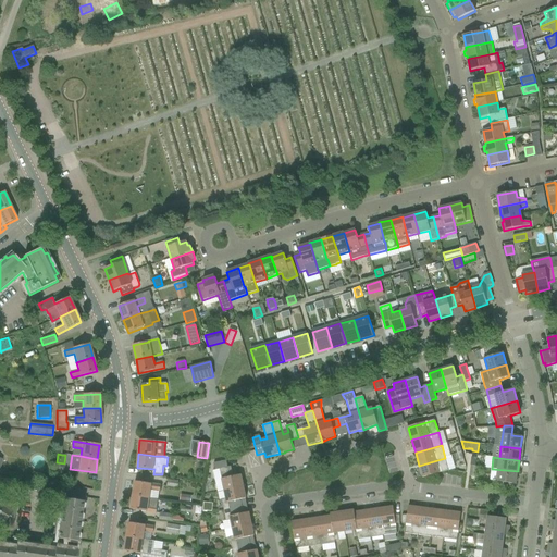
[(445,458),(419,466),(422,478),(449,470),(445,458)]
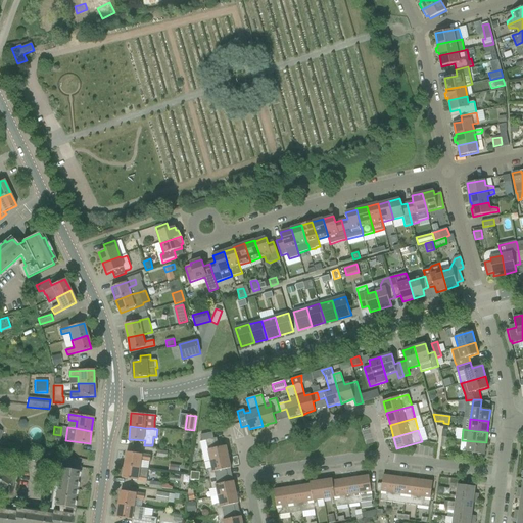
[(206,440),(210,461),(229,457),(227,446),(222,447),(222,446),(219,446),(217,438),(214,439),(212,432),(201,435),(202,441),(206,440)]
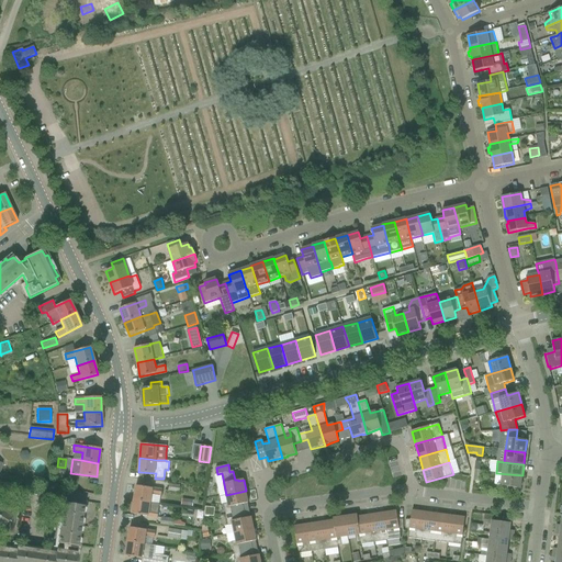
[(520,489),(523,475),(496,473),(494,484),(493,492),(508,494),(509,487),(520,489)]
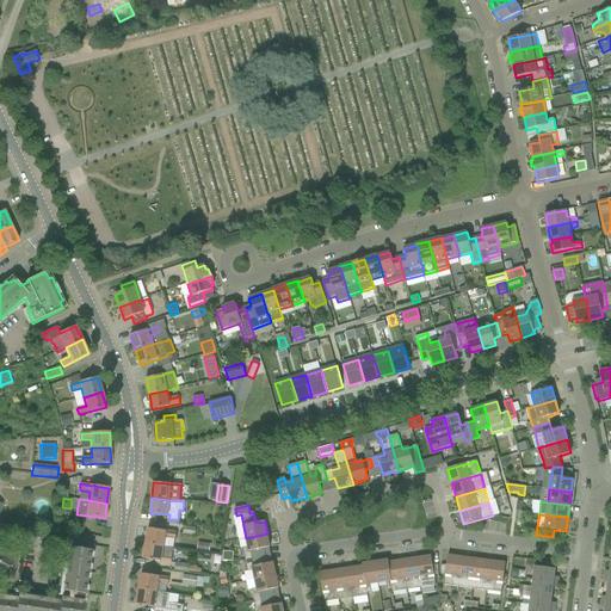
[(148,529),(146,543),(165,547),(166,537),(176,539),(177,532),(148,529)]
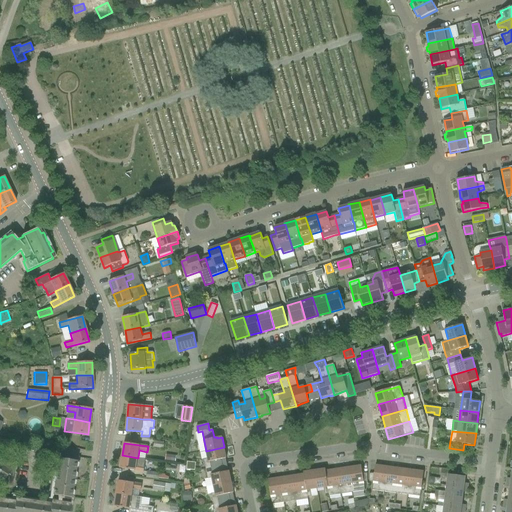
[(226,458),(224,447),(206,451),(208,459),(204,460),(206,469),(223,466),(221,459),(226,458)]
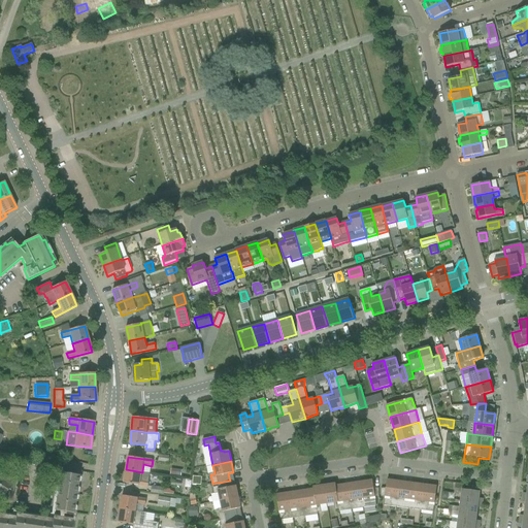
[(54,510),(73,514),(78,476),(81,476),(81,472),(63,469),(63,473),(60,473),(54,510)]
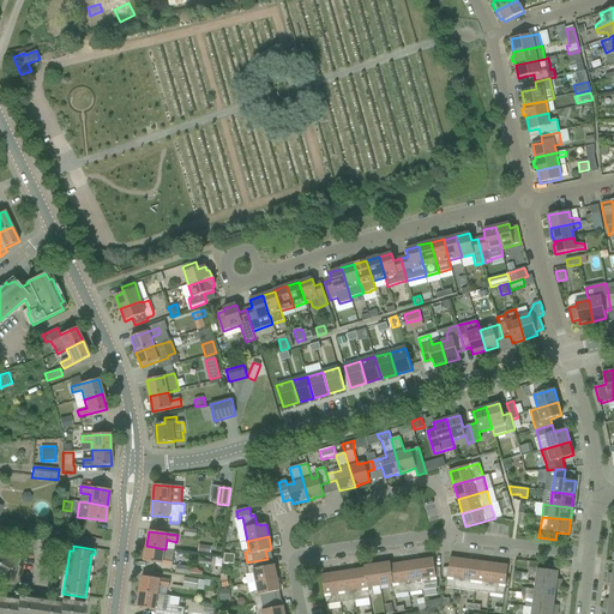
[(163,558),(166,549),(146,546),(144,561),(173,566),(174,560),(163,558)]
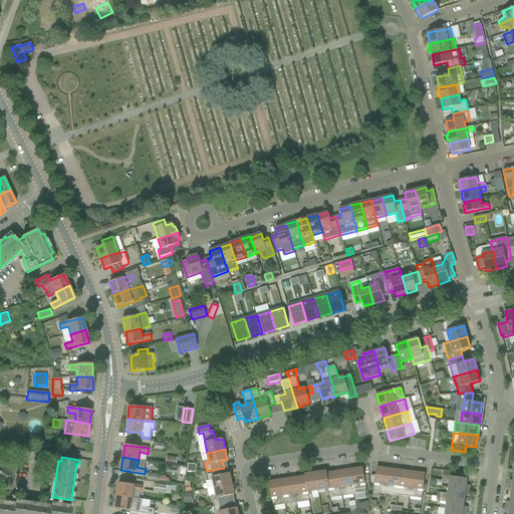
[(0,484),(6,488),(12,489),(14,471),(0,462),(0,484)]
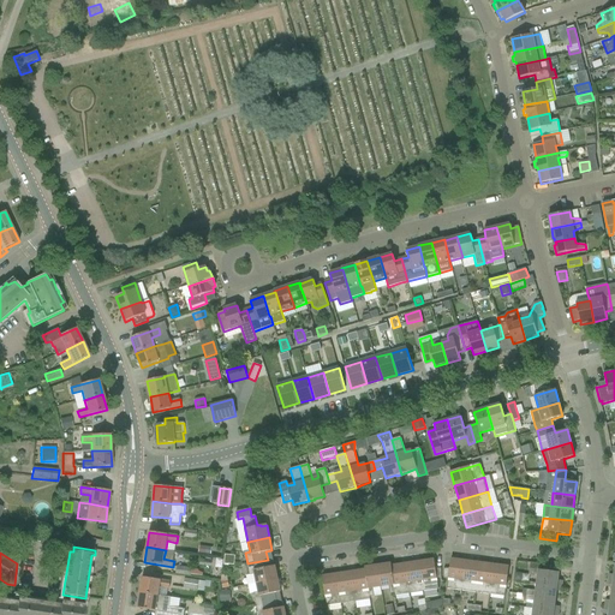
[(255,574),(256,584),(278,579),(275,566),(269,567),(268,560),(248,563),(250,575),(255,574)]
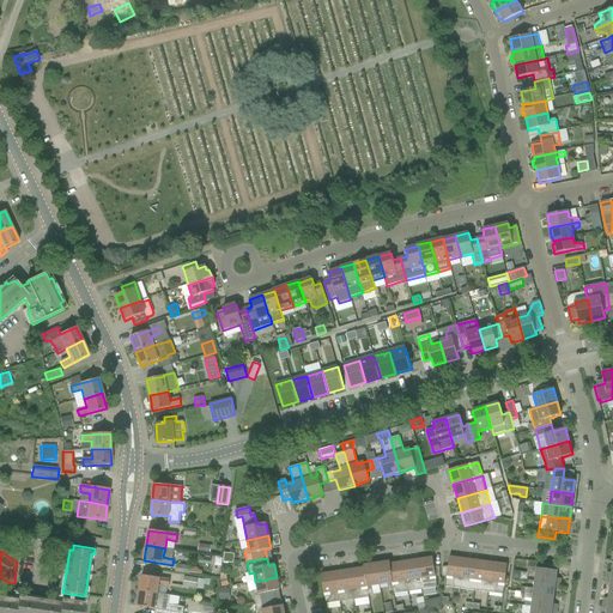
[(432,558),(419,559),(423,589),(437,588),(436,577),(441,577),(439,568),(435,568),(432,558)]
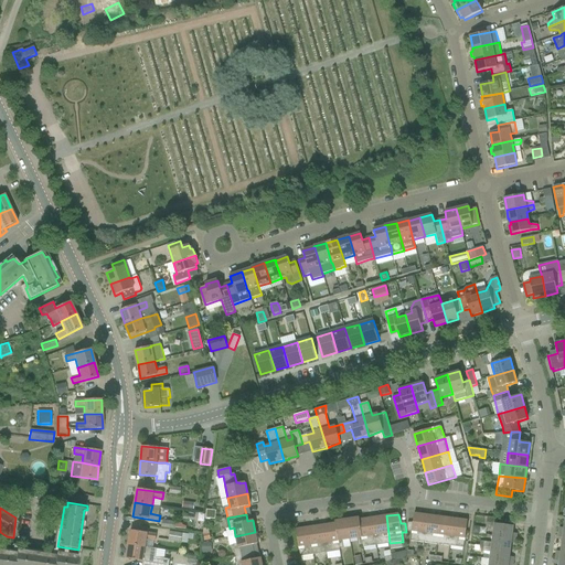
[(425,543),(428,515),(415,514),(413,522),(408,523),(408,532),(412,532),(411,541),(425,543)]
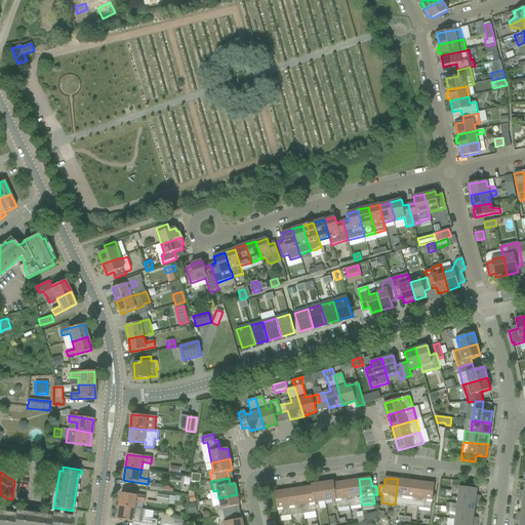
[(359,479),(347,481),(351,507),(362,505),(359,479)]
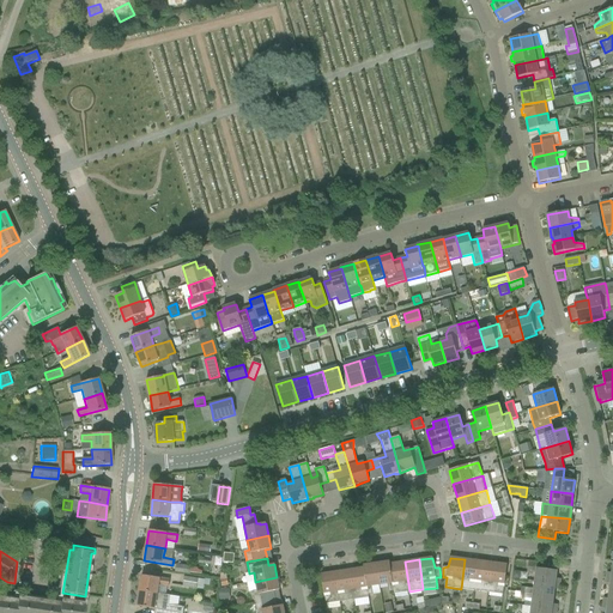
[(475,590),(479,562),(465,559),(461,589),(475,590)]
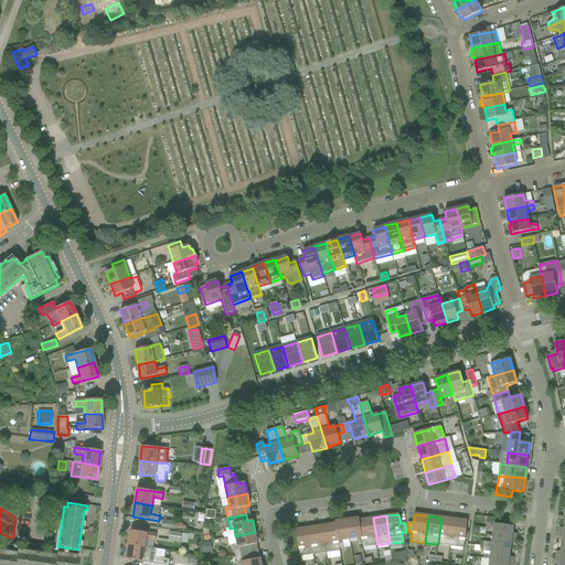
[(363,547),(364,547),(360,520),(359,518),(347,520),(350,540),(358,539),(359,546),(363,545),(363,547)]
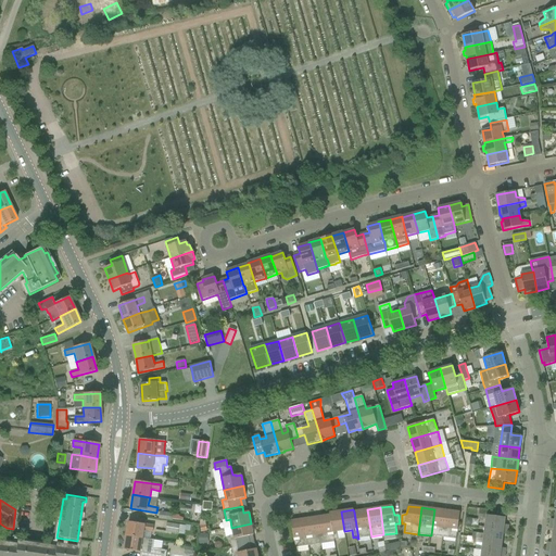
[(367,509),(354,512),(358,539),(371,536),(367,509)]
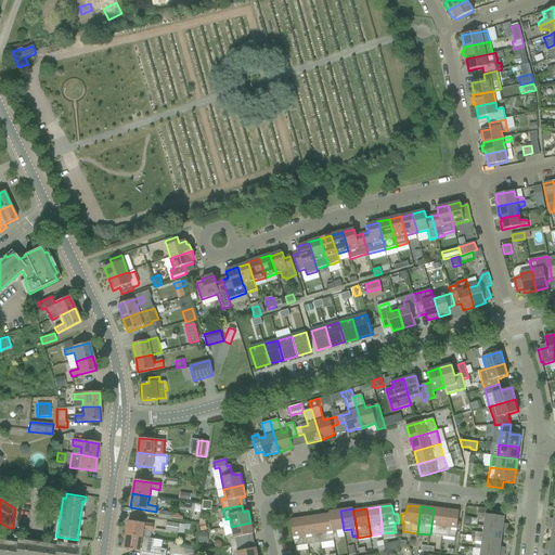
[(443,537),(447,510),(434,508),(430,534),(443,537)]
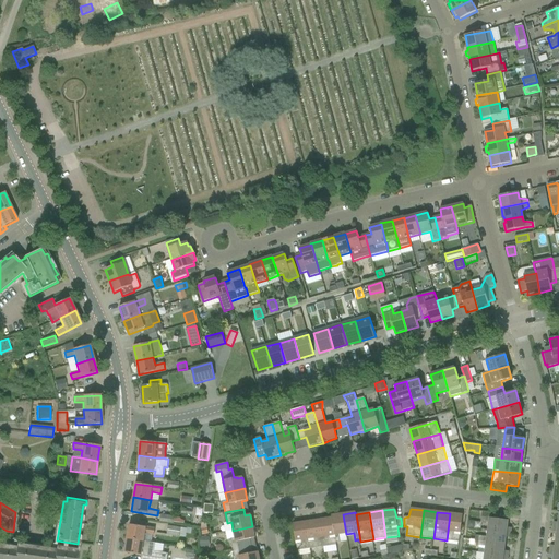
[(488,530),(511,533),(512,528),(508,527),(508,521),(496,519),(497,513),(483,512),(480,523),(488,524),(488,530)]
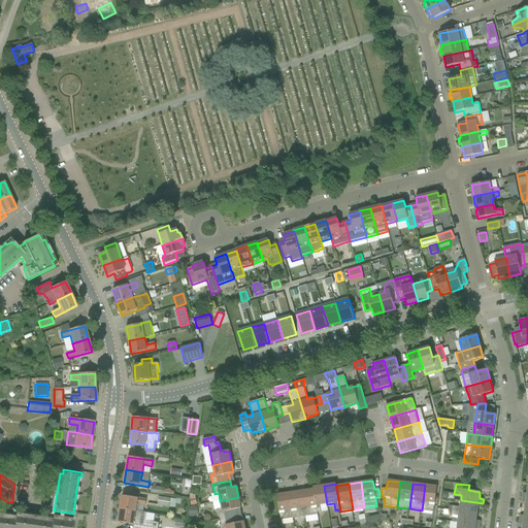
[(433,513),(437,487),(425,485),(422,510),(433,513)]
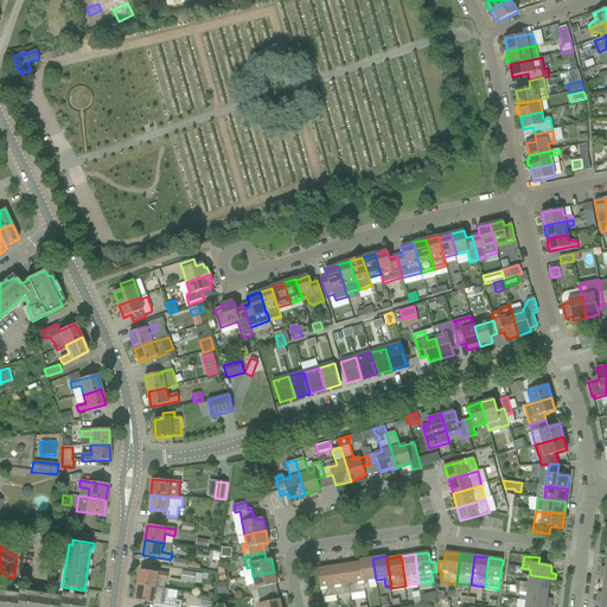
[(360,562),(359,562),(364,592),(365,592),(365,589),(370,589),(369,581),(376,580),(372,558),(359,560),(360,562)]
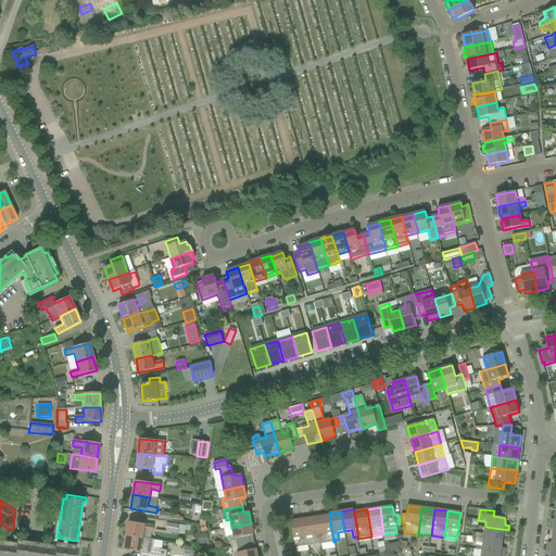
[(173,521),(174,514),(160,513),(159,519),(173,521)]
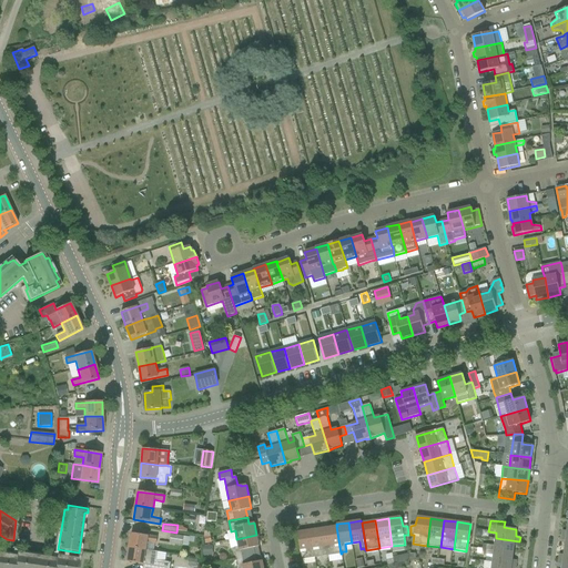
[(336,526),(323,528),(327,556),(341,554),(336,526)]
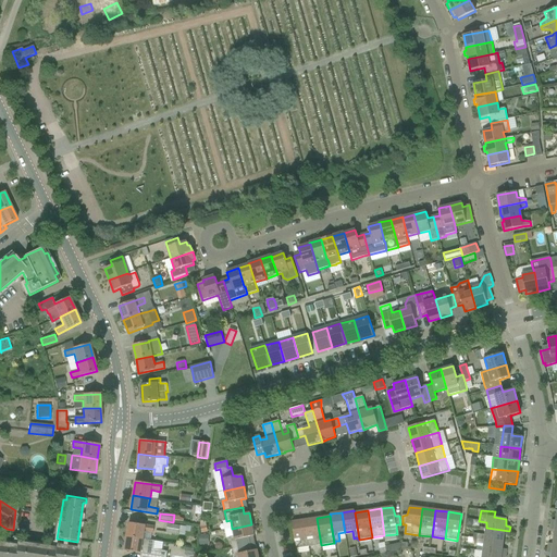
[(317,518),(305,520),(309,547),(321,545),(317,518)]
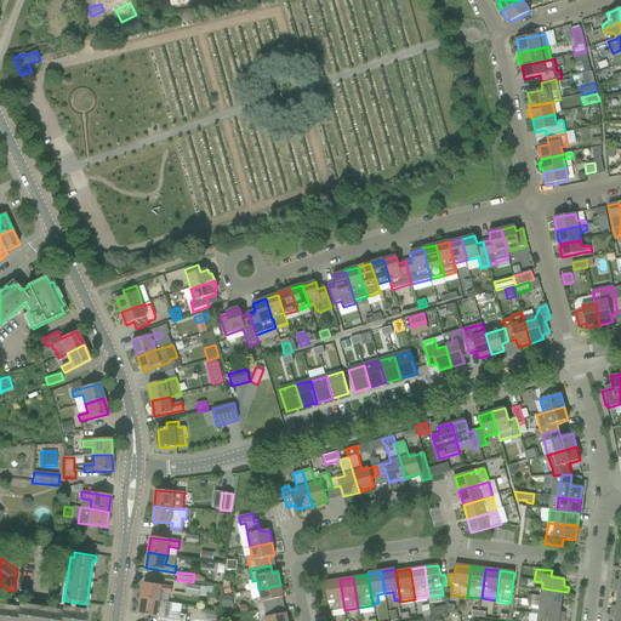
[(330,613),(345,610),(340,580),(325,582),(330,613)]
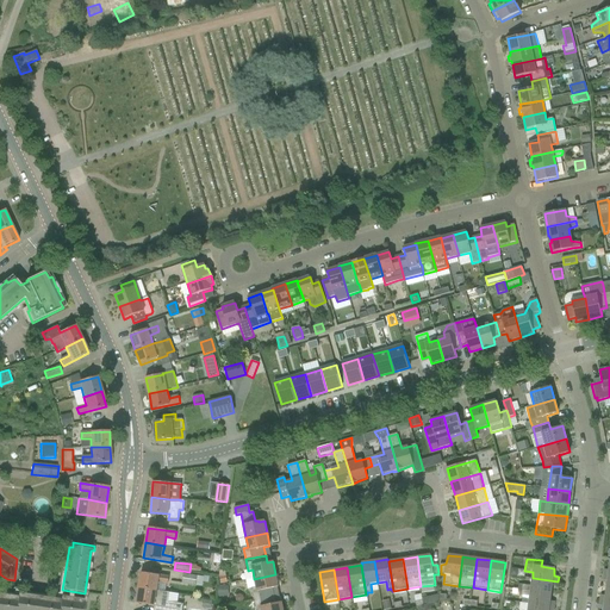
[(138,587),(157,591),(159,582),(168,584),(169,577),(141,573),(138,587)]
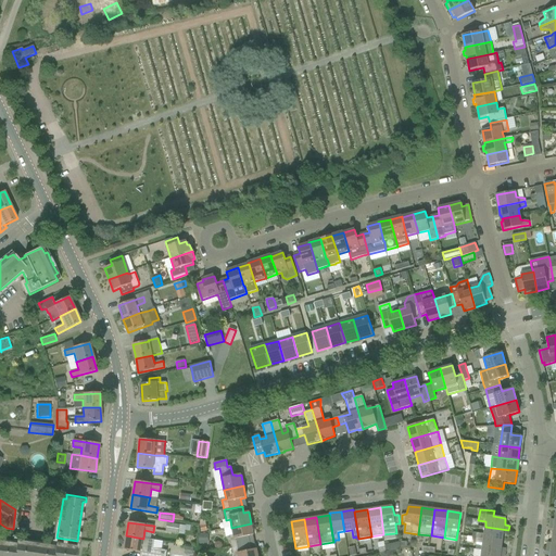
[(184,534),(186,526),(180,525),(180,526),(167,523),(166,532),(178,534),(178,533),(184,534)]
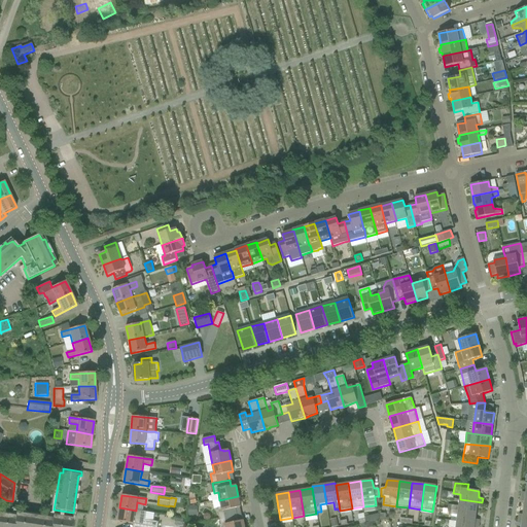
[(217,508),(219,519),(237,515),(236,508),(241,507),(238,496),(219,500),(221,507),(217,508)]
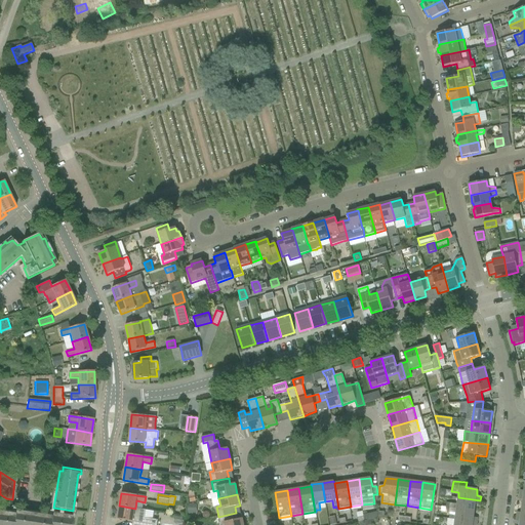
[(445,508),(446,508),(475,511),(475,505),(479,506),(480,500),(458,497),(457,505),(446,502),(445,508)]
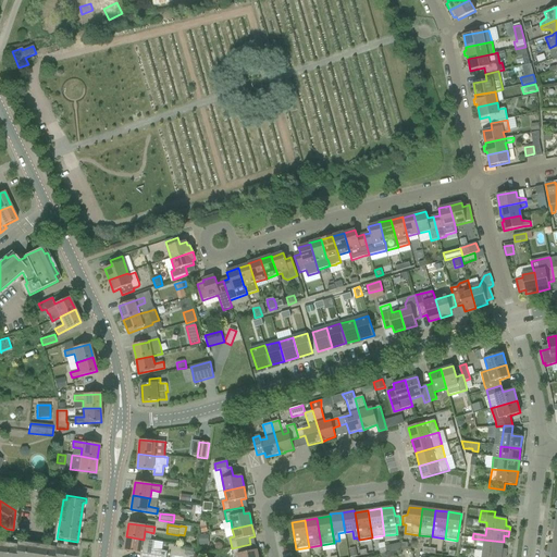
[(152,541),(144,540),(126,536),(124,551),(147,554),(146,556),(166,556),(168,552),(153,549),(155,542),(152,541)]
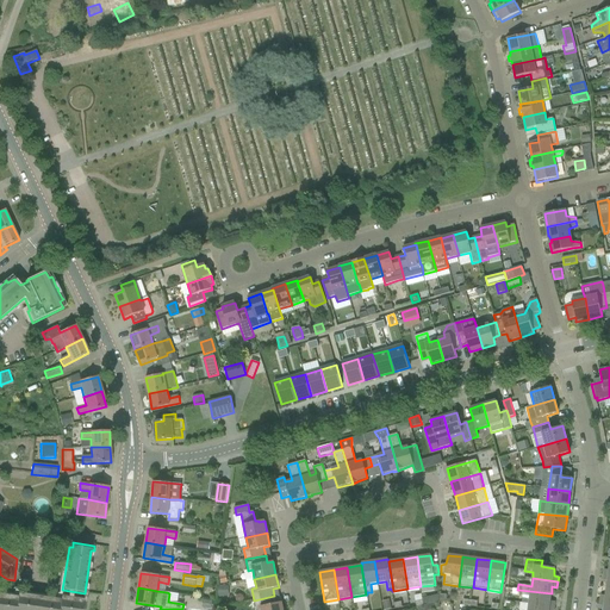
[(529,604),(554,608),(555,602),(551,602),(552,593),(518,590),(517,595),(530,597),(529,604)]
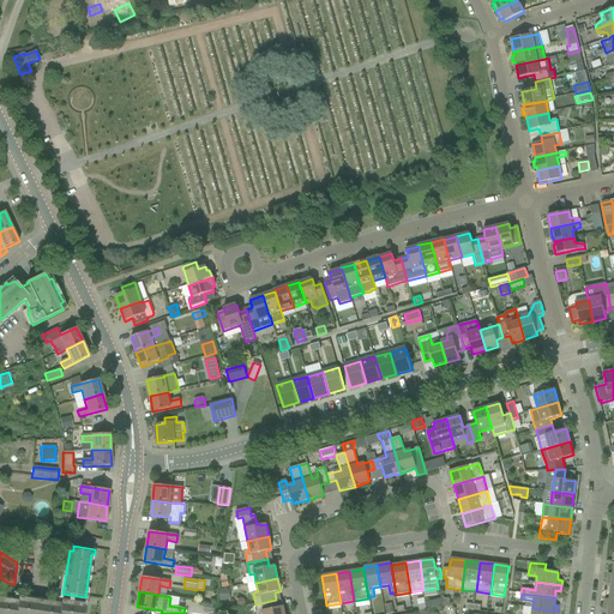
[(82,613),(84,605),(61,601),(61,605),(18,599),(18,602),(0,599),(0,613),(82,613)]
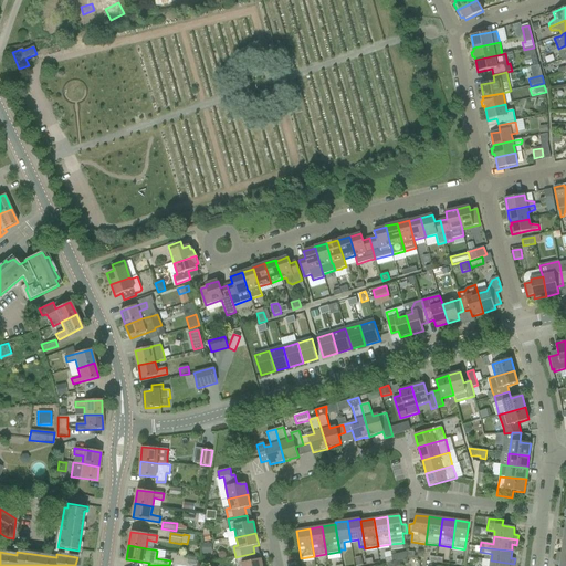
[(262,565),(261,558),(257,559),(254,553),(236,557),(237,565),(262,565)]
